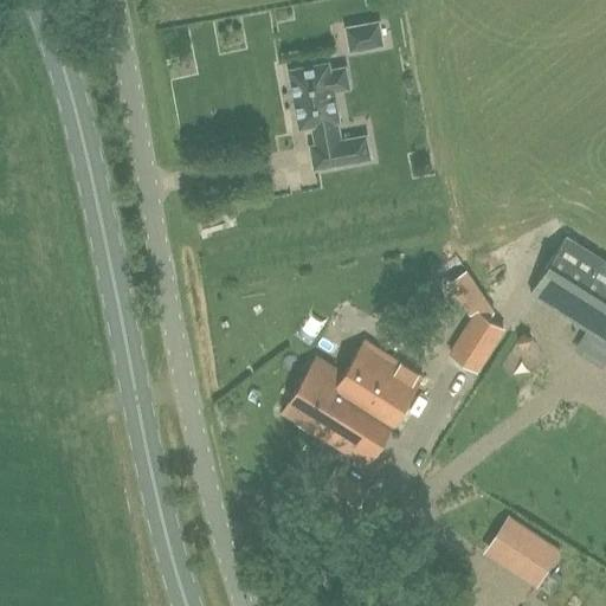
[(350,51),(360,49),(382,45),(379,21),(346,27),(350,51)]
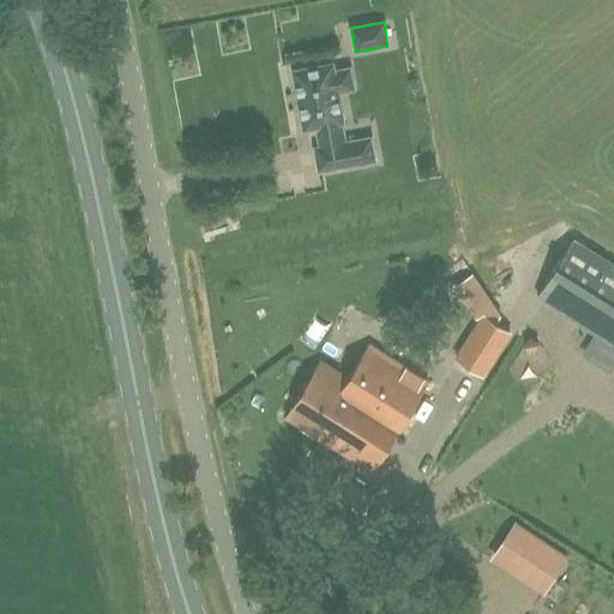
[(318,172),(375,161),(371,138),(342,143),(339,124),(344,124),(337,88),(353,85),(350,68),(335,71),(332,64),(293,71),(304,131),(319,127),(323,146),(314,148),(318,172)]
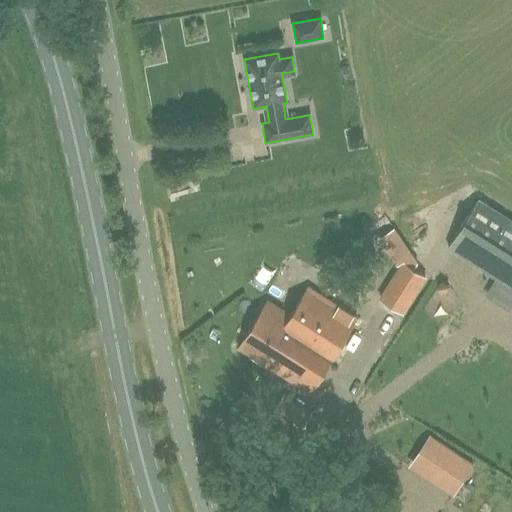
[(448,248),(511,288),(511,221),(478,200),(448,248)]
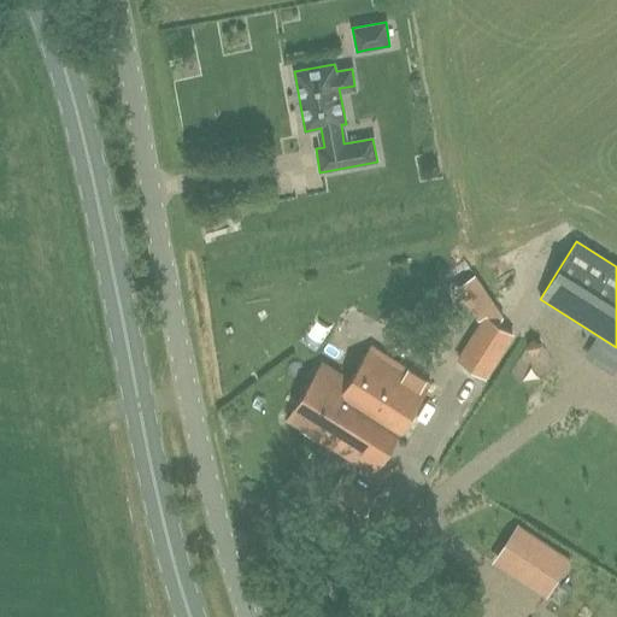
[(485,317),(458,360),(485,377),(512,334),(485,317)]
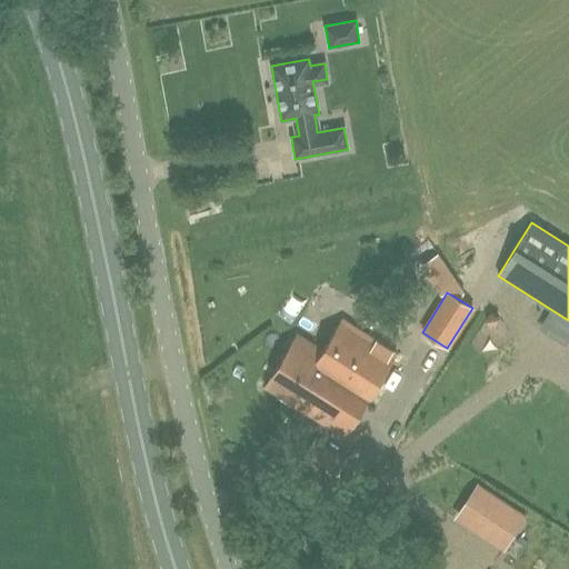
[(345,437),(397,353),(342,320),(320,349),(297,336),(265,388),(345,437)]
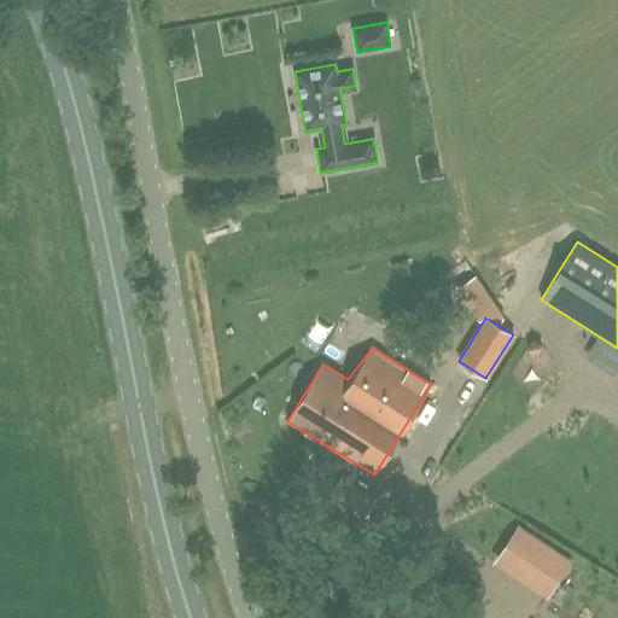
[(570,560),(519,526),(497,558),(513,569),(526,549),(561,573),(570,560)]
